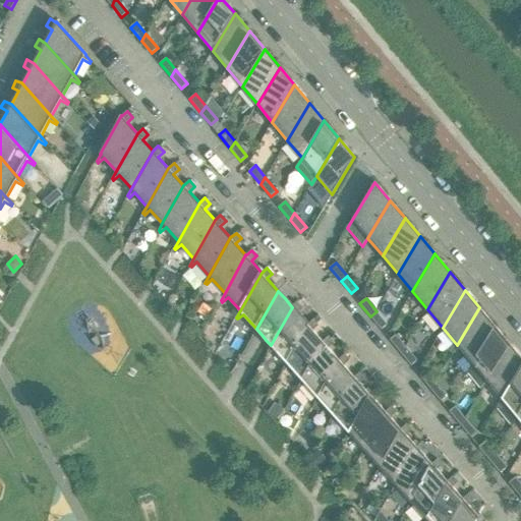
[(287,362),(307,324),(297,313),(303,308),(298,302),(292,307),(271,345),(267,352),(269,353),(275,349),(287,362)]
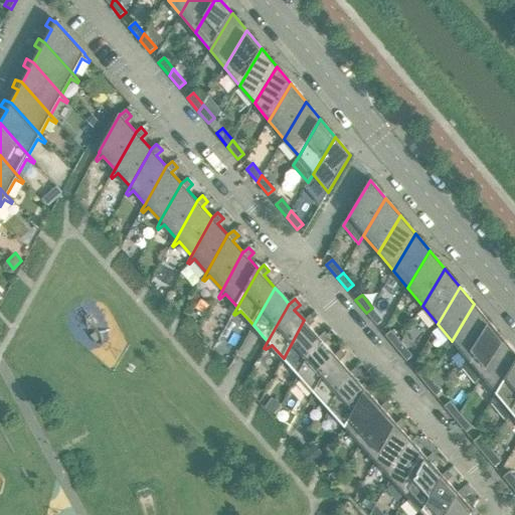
[(467,359),(489,322),(474,304),(452,341),(467,359)]
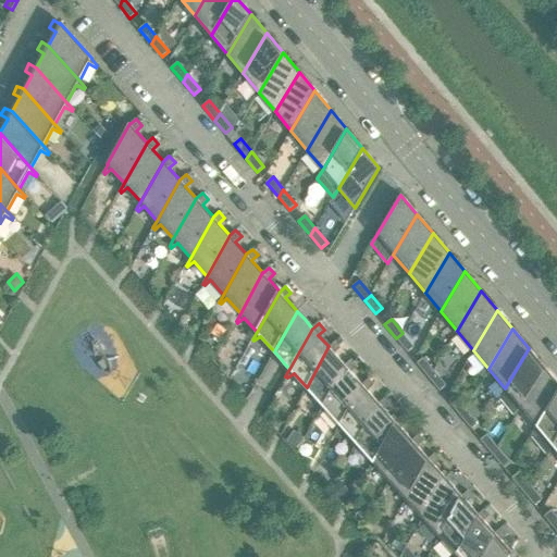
[(415,347),(403,333),(396,338),(408,353),(415,347)]
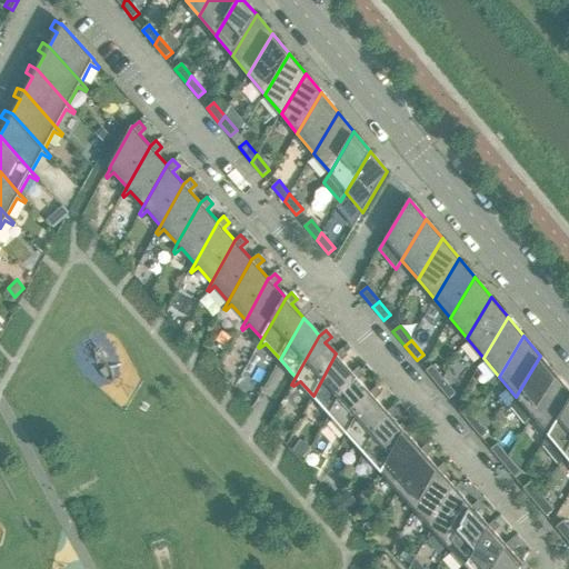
[(330,415),(352,373),(342,361),(348,356),(342,349),(336,355),(336,353),(313,396),(309,403),(310,405),(317,400),(330,415)]
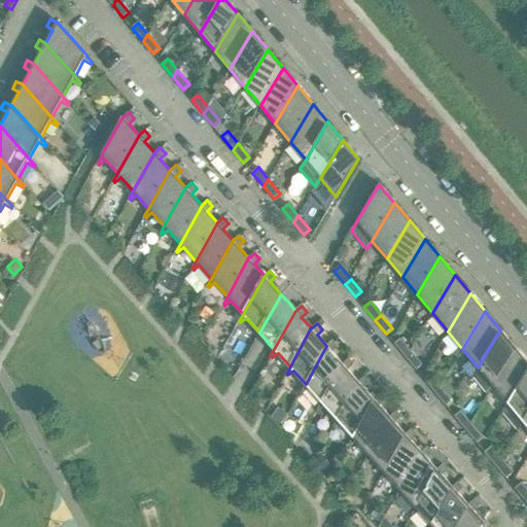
[(488,394),(493,385),(516,347),(500,329),(478,367),(472,376),(488,394)]
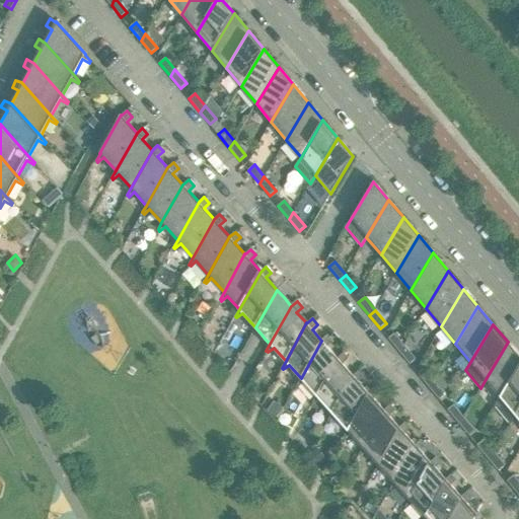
[(404,346),(394,332),(388,339),(398,351),(404,346)]
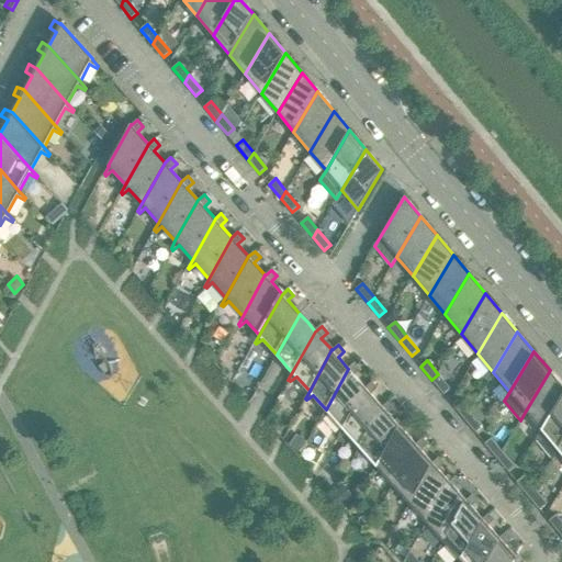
[(343,428),(366,388),(355,375),(360,370),(355,363),(349,369),(348,369),(326,409),(322,417),(323,418),(329,413),(343,428)]
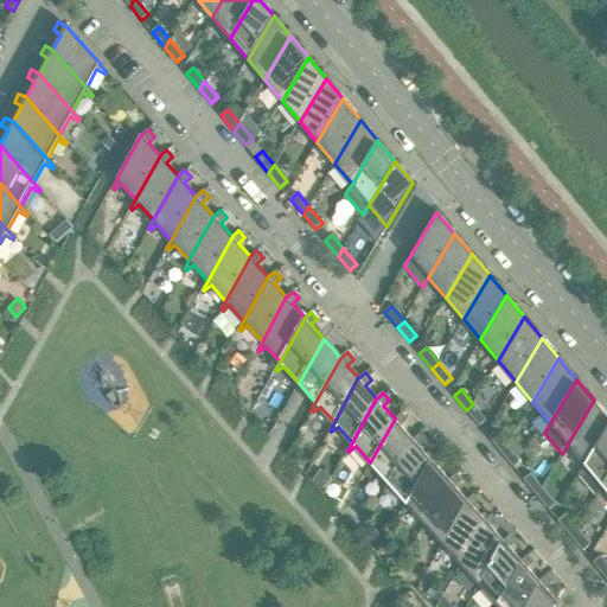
[(585,465),(606,427),(606,415),(594,400),(568,443),(585,465)]
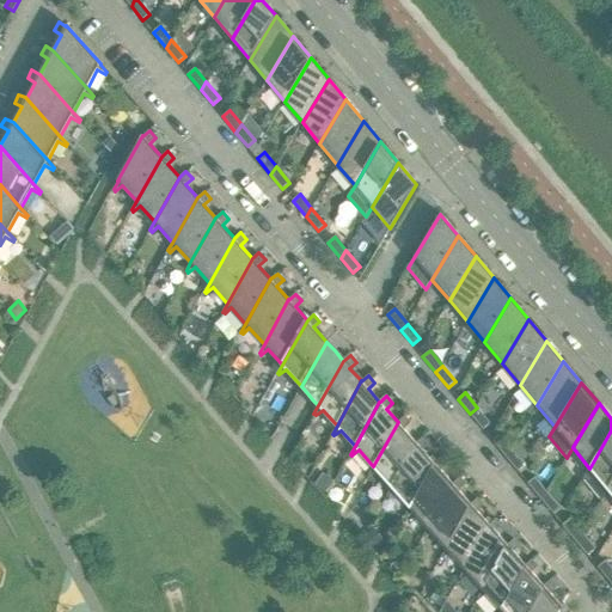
[(490,423),(477,408),(470,414),(483,429),(490,423)]
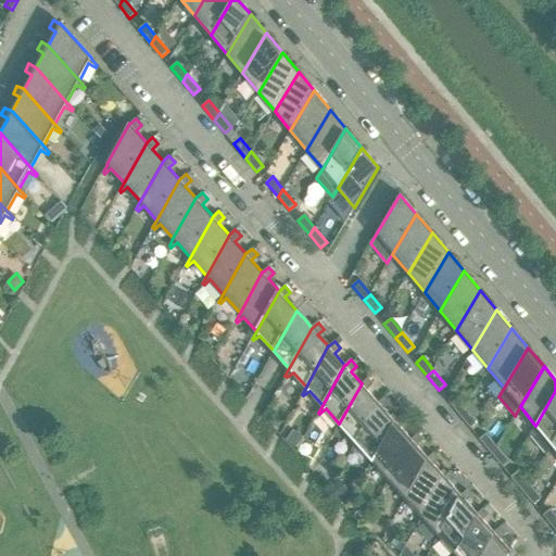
[(355,442),(378,402),(367,390),(374,384),(367,378),(362,383),(339,424),(335,431),(337,433),(342,427),(355,442)]
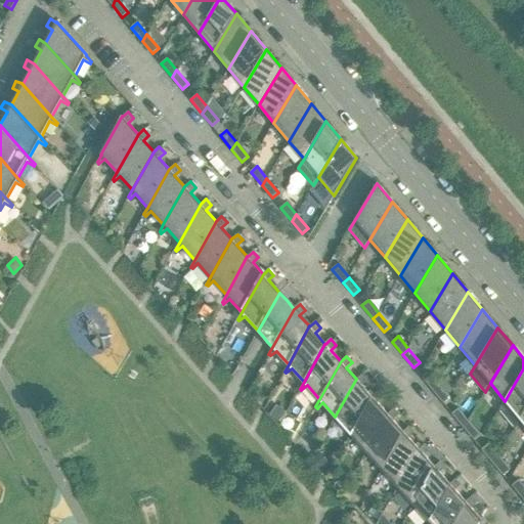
[(520,420),(523,411),(523,368),(505,401),(520,420)]
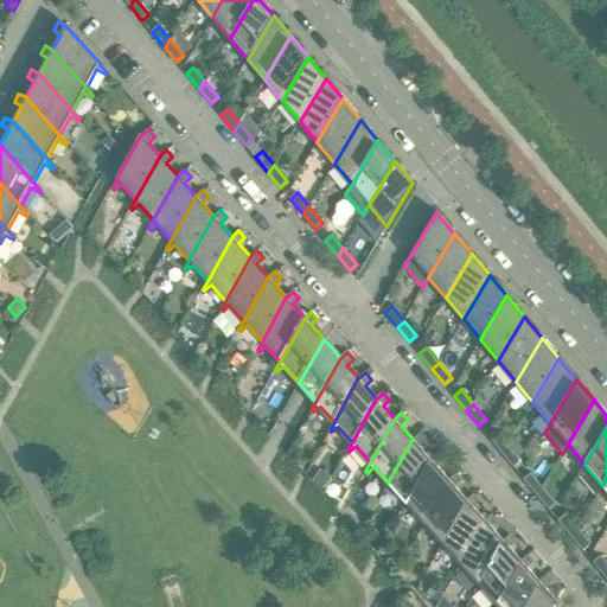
[(509,446),(496,432),(489,438),(500,452),(509,446)]
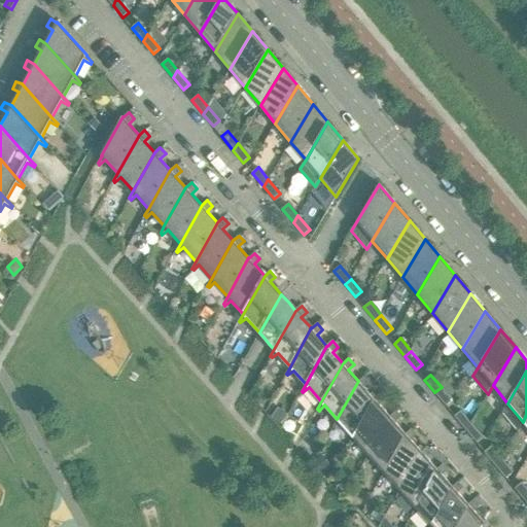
[(353,436),(374,398),(363,387),(370,382),(364,376),(358,381),(337,419),(332,426),(335,428),(340,423),(353,436)]
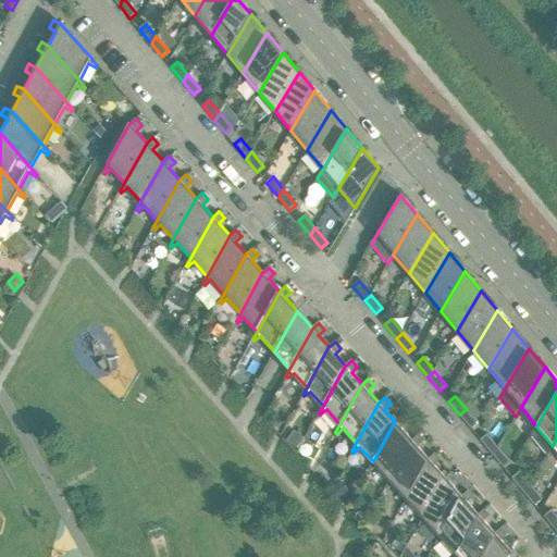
[(478,423),(467,409),(459,415),(471,429),(478,423)]
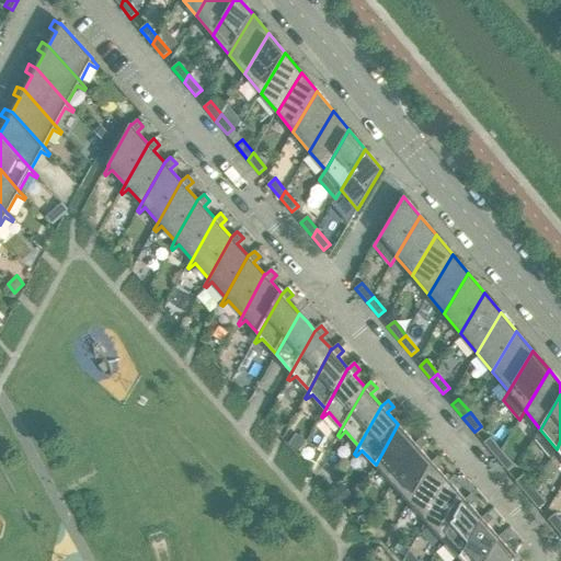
[(392,483),(414,443),(404,431),(410,425),(404,419),(398,424),(376,465),(371,472),(373,474),(378,469),(392,483)]
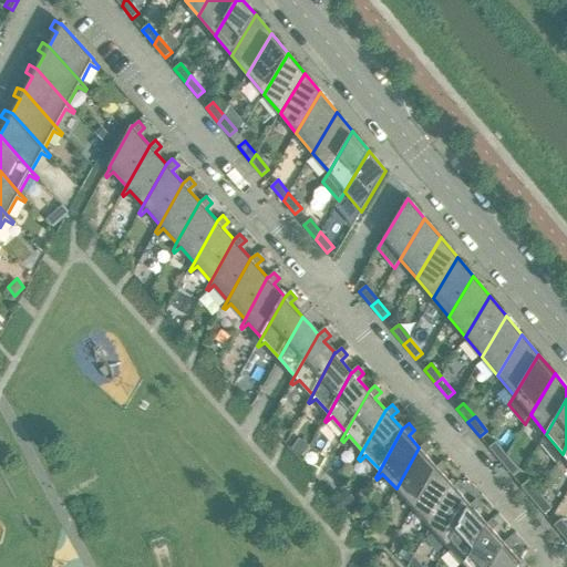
[(413,507),(436,466),(425,454),(431,449),(425,442),(420,447),(419,447),(397,488),(392,496),(393,498),(400,493),(413,507)]
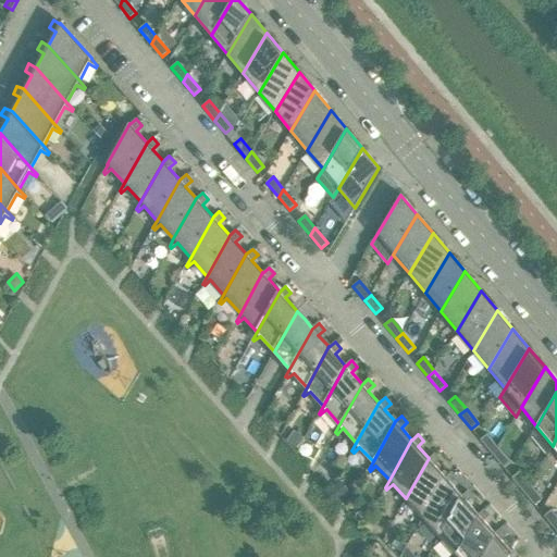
[(498,447),(486,434),(480,440),(492,453),(498,447)]
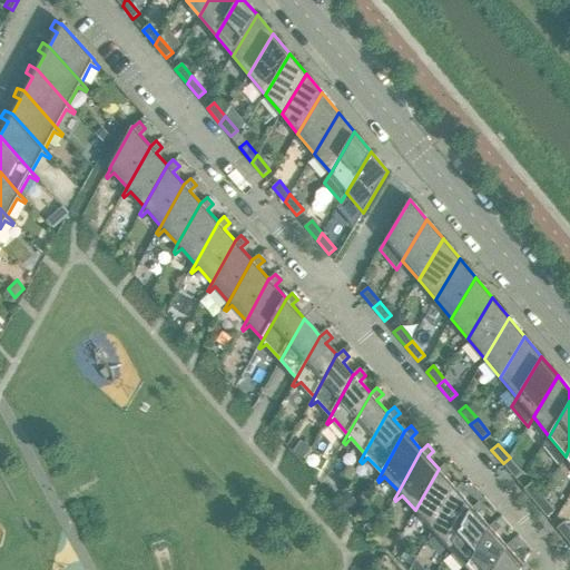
[(521,472),(510,458),(503,463),(514,478),(521,472)]
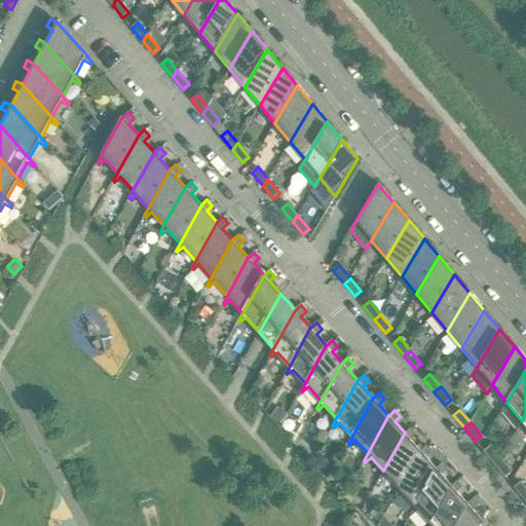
[(399,488),(420,450),(410,439),(416,434),(410,427),(405,433),(383,471),(379,478),(381,480),(386,475),(399,488)]
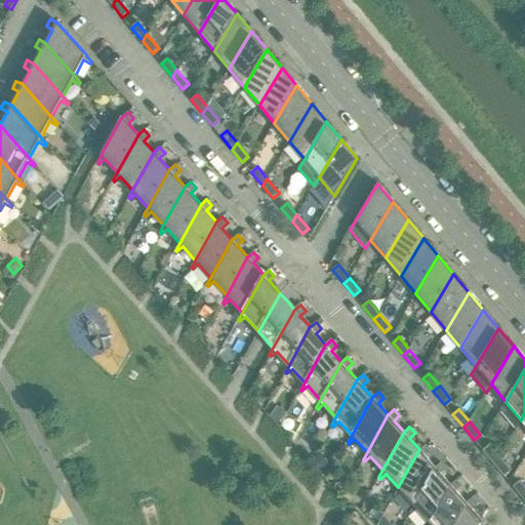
[(413,505),(435,467),(425,455),(431,450),(426,444),(419,449),(398,487),(394,494),(396,496),(401,491),(413,505)]
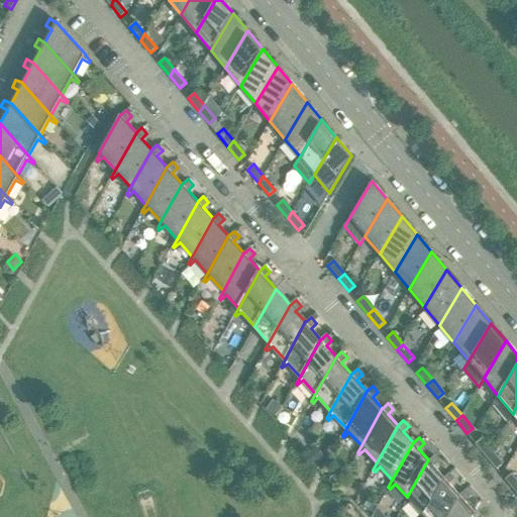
[(492,450),(482,438),(476,443),(486,456),(492,450)]
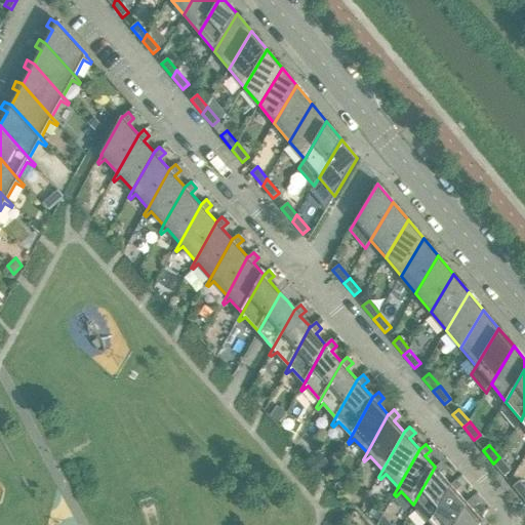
[(319,473),(329,463),(320,453),(311,463),(319,473)]
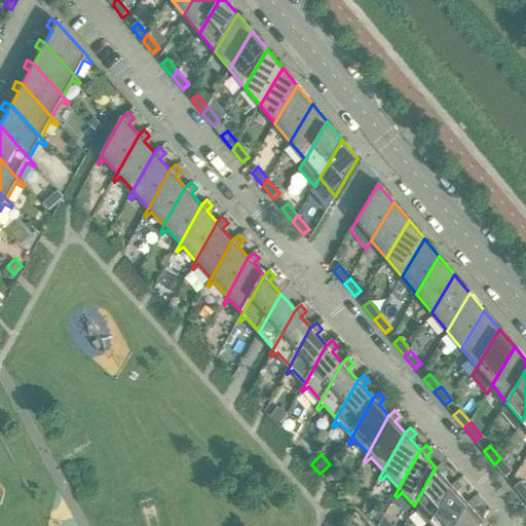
[(512,472),(500,458),(494,464),(505,477),(512,472)]
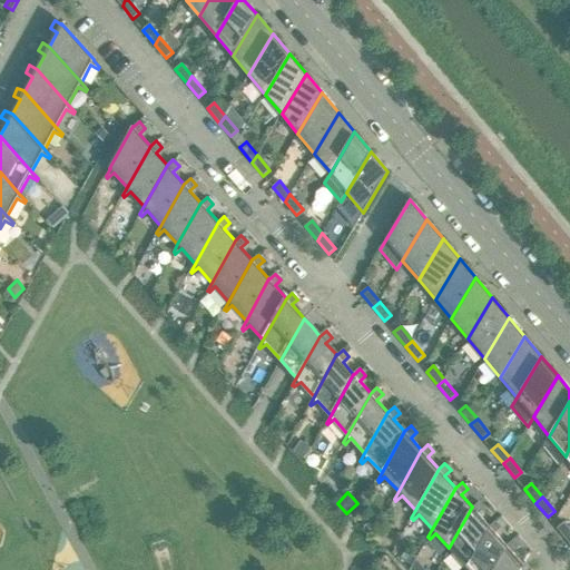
[(467,568),(489,526),(479,513),(484,508),(479,502),(472,507),(449,548),(445,556),(446,558),(453,552),(467,568)]
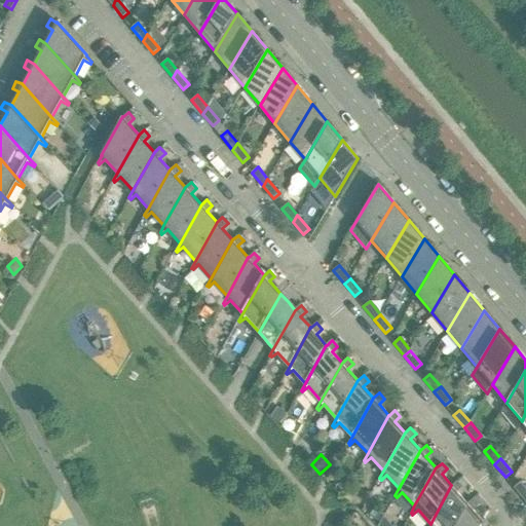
[(453,525),(467,502),(457,491),(462,486),(457,481),(452,486),(451,485),(430,524),(428,525),(453,525)]
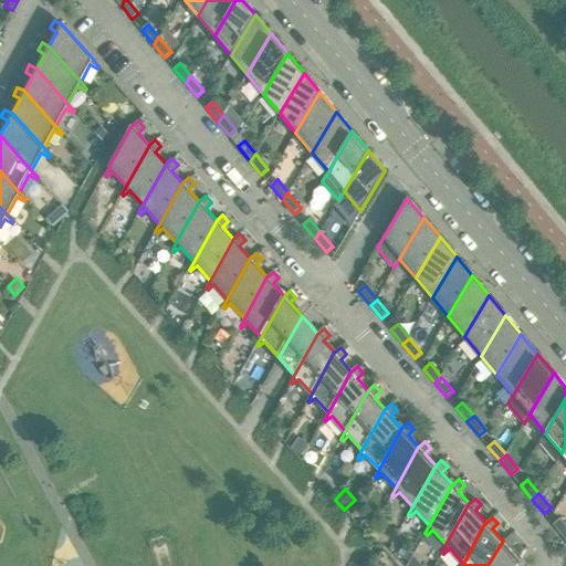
[(565,536),(565,526),(559,519),(553,524),(564,538),(565,536)]
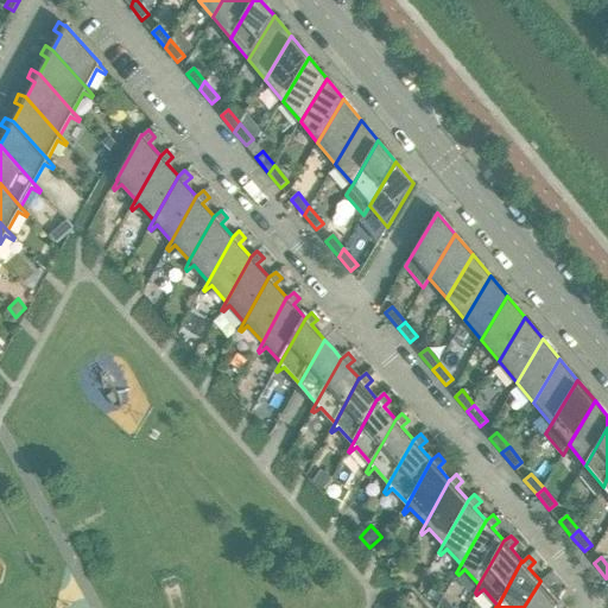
[(555,607),(559,602),(546,588),(553,582),(546,576),(540,582),(540,581),(524,607),(555,607)]
